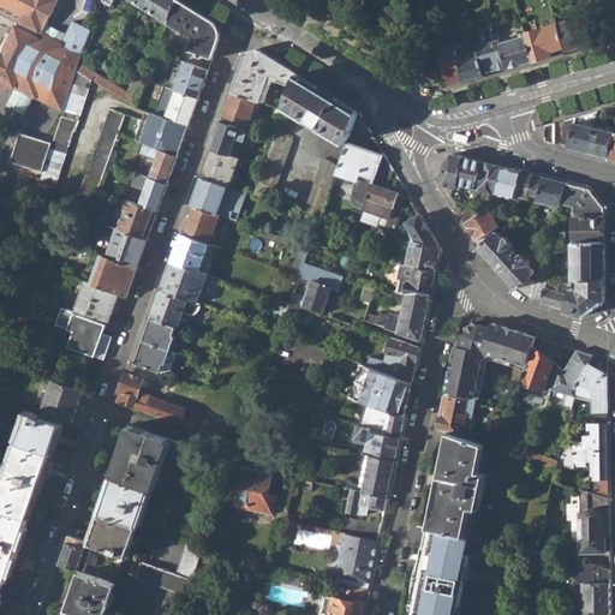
[(60,0),(0,0),(0,5),(19,15),(0,53),(0,79),(15,87),(34,96),(63,111),(76,72),(78,64),(91,29),(72,21),(67,34),(64,43),(45,34),(48,24),(60,0)]
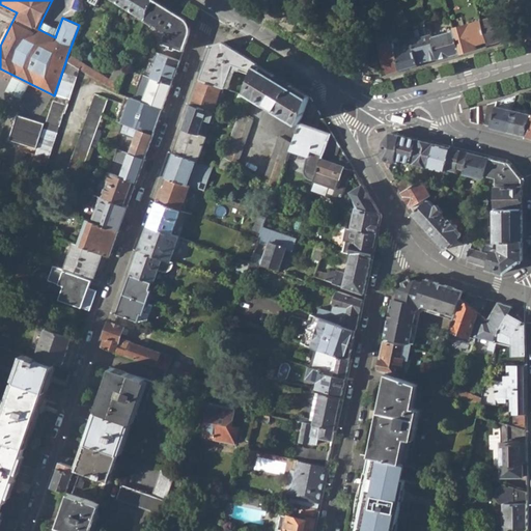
[(98,0),(114,0),(144,19),(150,0),(87,0),(86,5),(95,8),(98,4),(96,4),(98,0)]
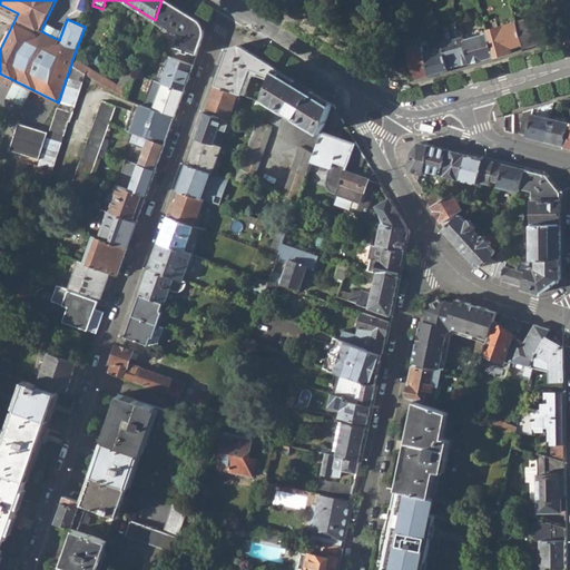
[(176,47),(197,55),(205,35),(198,19),(166,0),(161,0),(155,20),(154,21),(178,36),(176,47)]
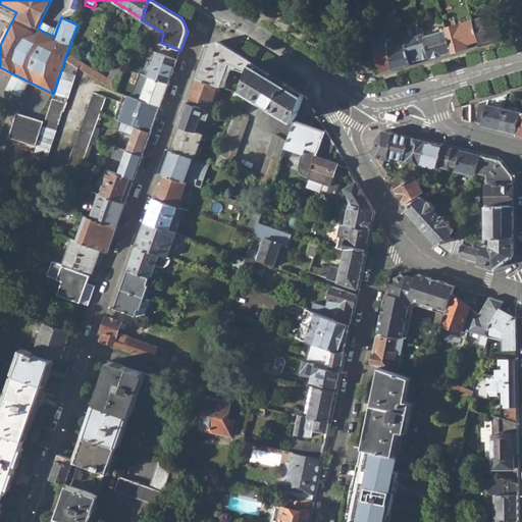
[(491,14),(474,19),(480,44),(499,39),(491,14)]
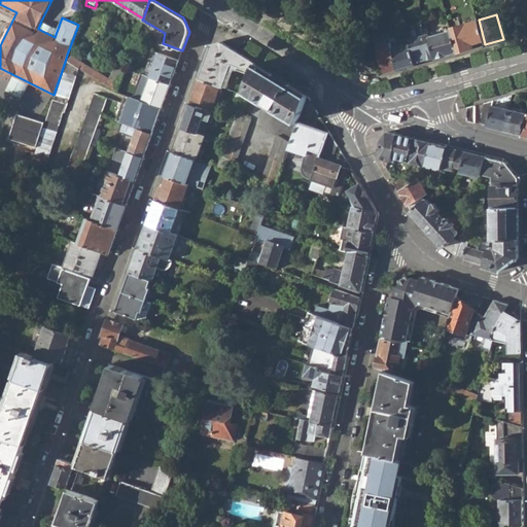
[(452,28),(452,30),(458,51),(485,44),(479,20),(452,28)]
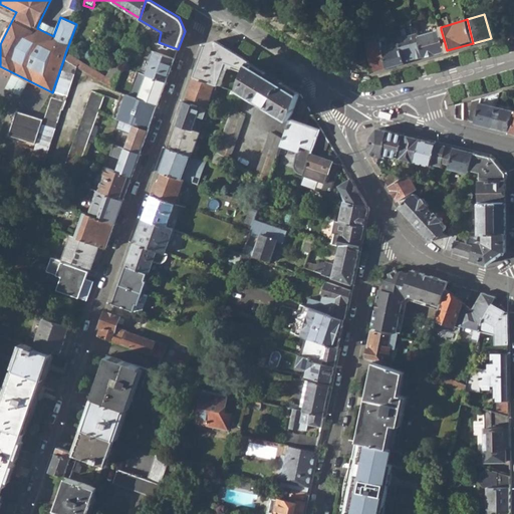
[(37,28),(53,36),(56,28),(40,20),(37,28)]
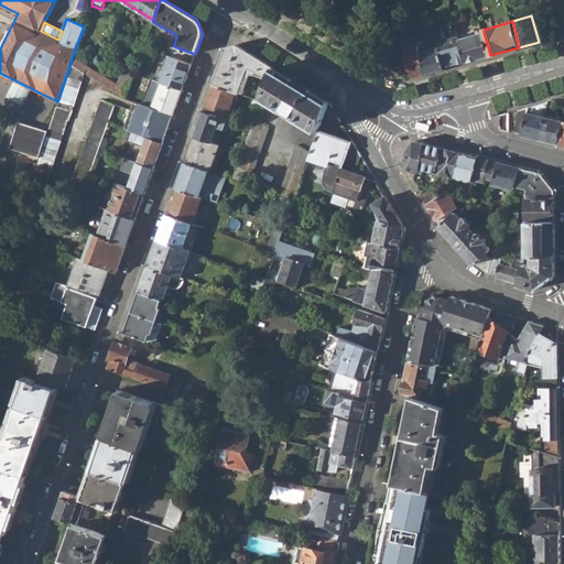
[(484,32),(461,39),(466,62),(490,55),(484,32)]
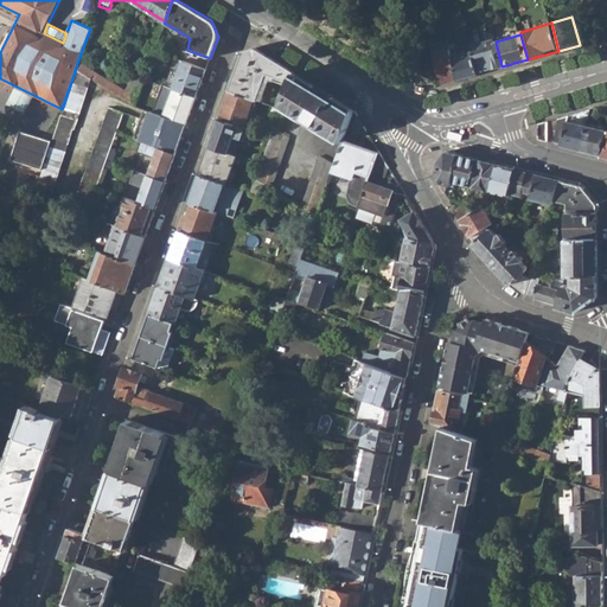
[(446,83),(460,80),(451,48),(448,39),(435,43),(438,52),(446,83)]
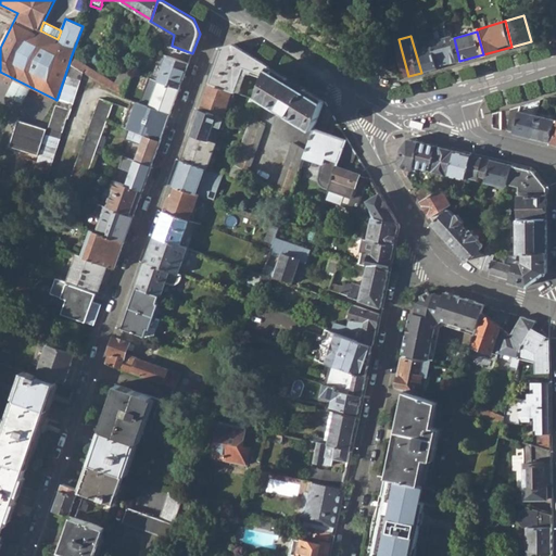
[(432,41),(433,45),(439,67),(459,61),(454,38),(453,36),(432,41)]
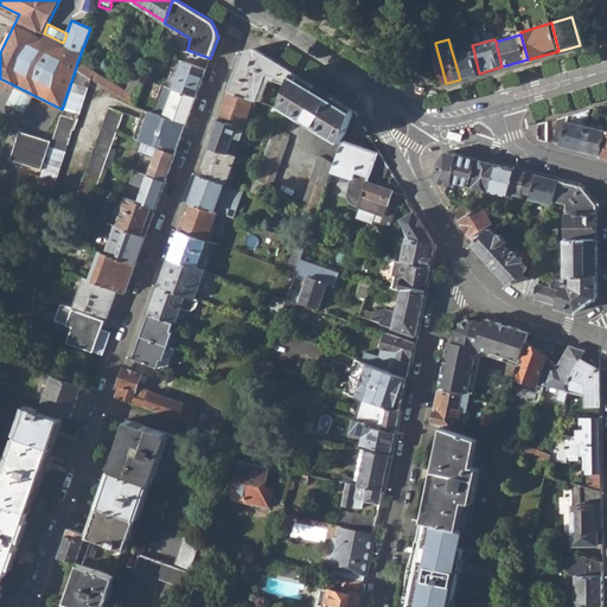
[(428,55),(438,52),(435,43),(432,44),(428,55)]
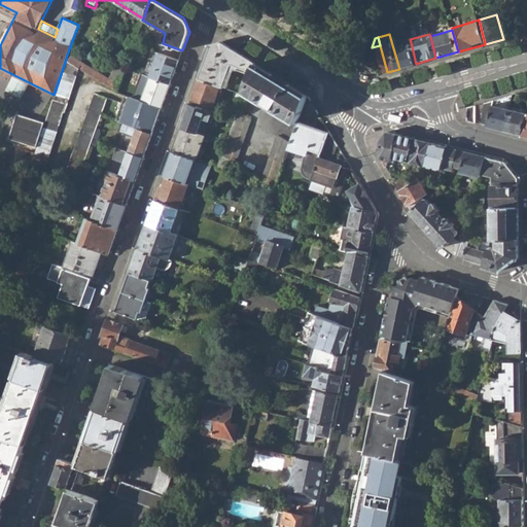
[(398,40),(391,41),(399,69),(416,64),(411,42),(399,45),(398,40)]
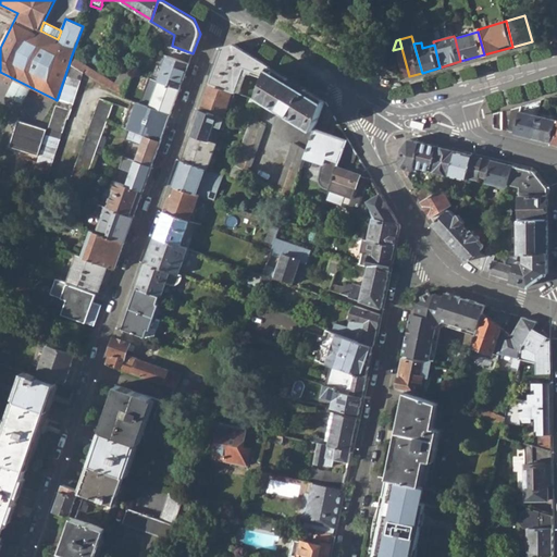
[(223,47),(210,83),(233,90),(239,93),(246,74),(264,81),(270,65),(234,44),(223,47)]
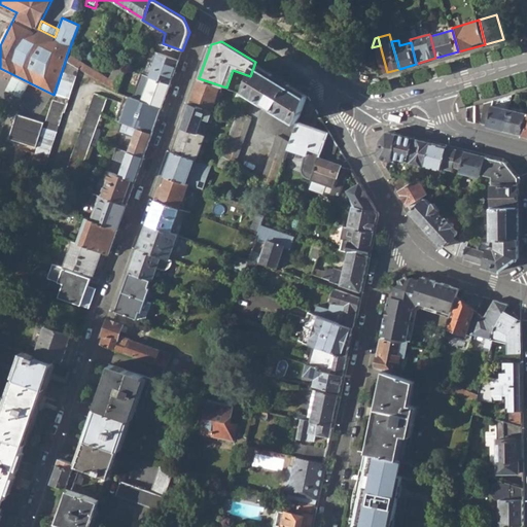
[(150,78),(170,85),(179,60),(159,53),(149,78),(150,78)]
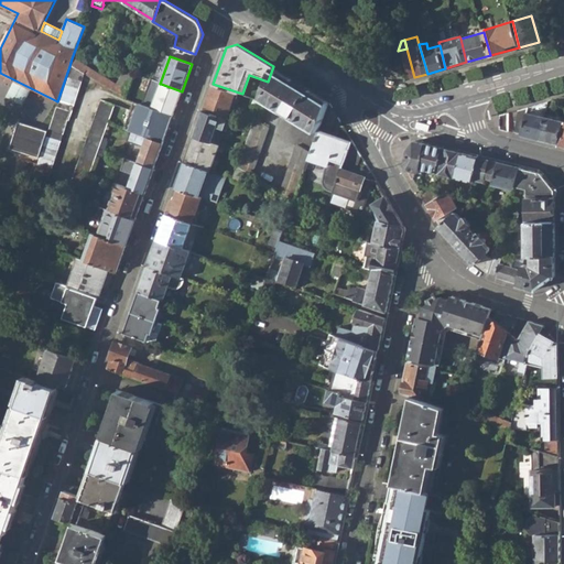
[(123,98),(126,93),(117,86),(72,58),(69,66),(84,74),(123,98)]
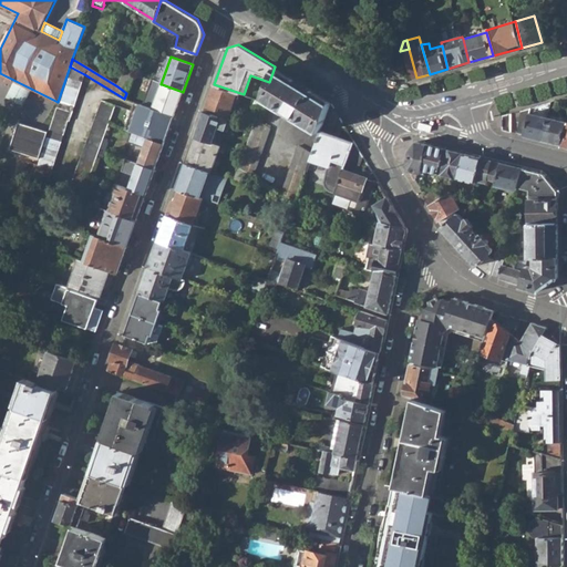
[(68,121),(84,74),(70,66),(58,102),(30,184),(43,188),(66,121),(68,121)]
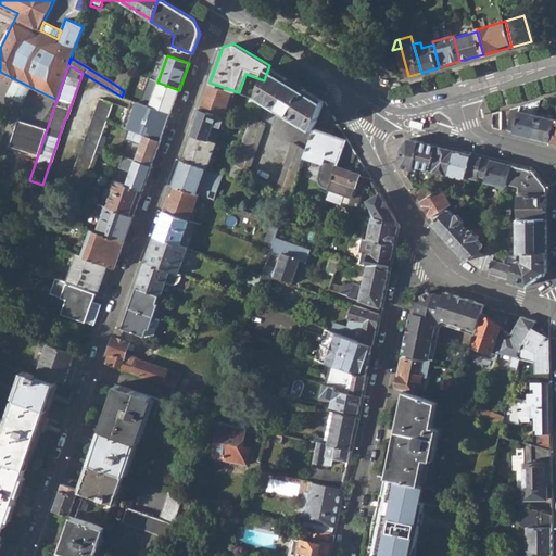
[(326,102),(269,65),(264,80),(258,97),(311,129),(317,122),(326,102)]
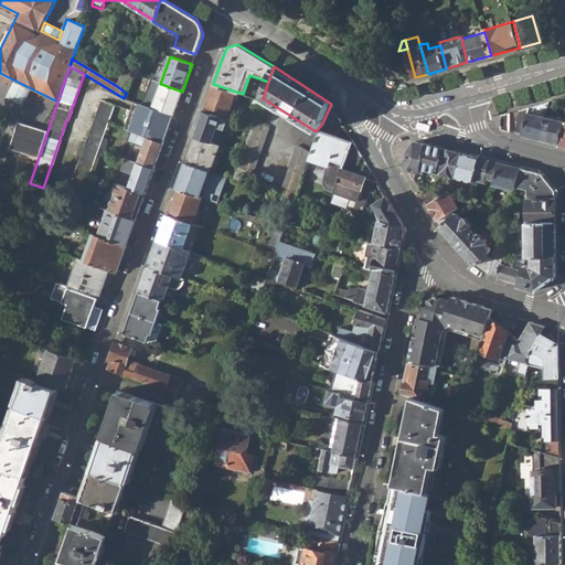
[(124,70),(117,86),(126,93),(132,74),(124,70)]
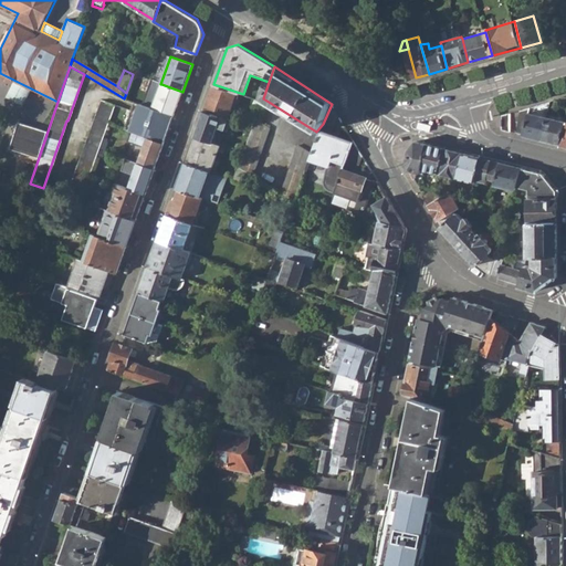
[(31,88),(13,80),(6,96),(22,105),(31,88)]
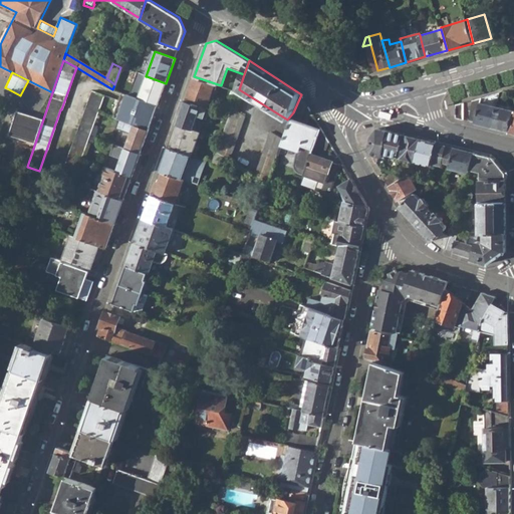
[(147,76),(139,99),(158,106),(166,83),(147,76)]
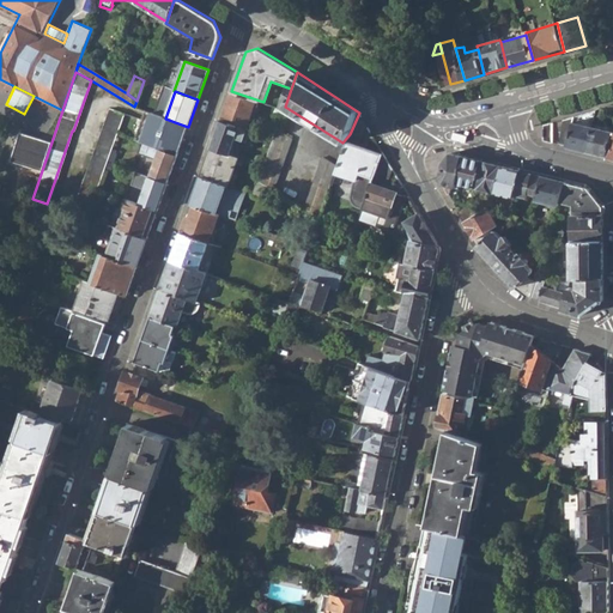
[(231,91),(222,119),(246,127),(256,99),(231,91)]
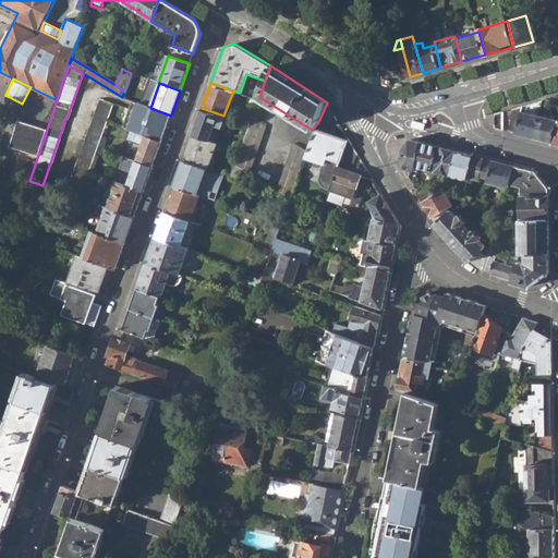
[(65,194),(77,197),(87,172),(111,104),(99,100),(65,194)]
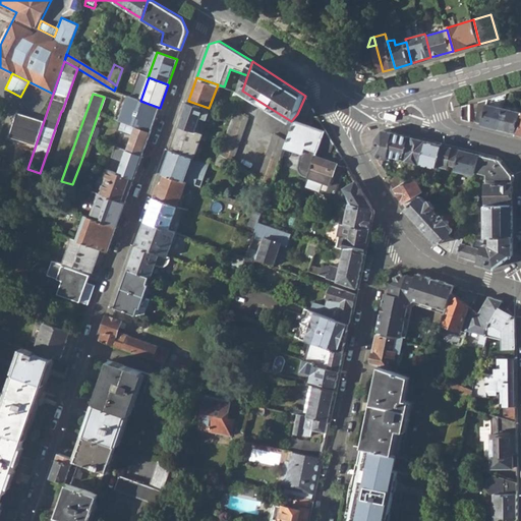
[(508,94),(488,99),(487,104),(485,113),(482,123),(500,127),(504,108),(508,94)]
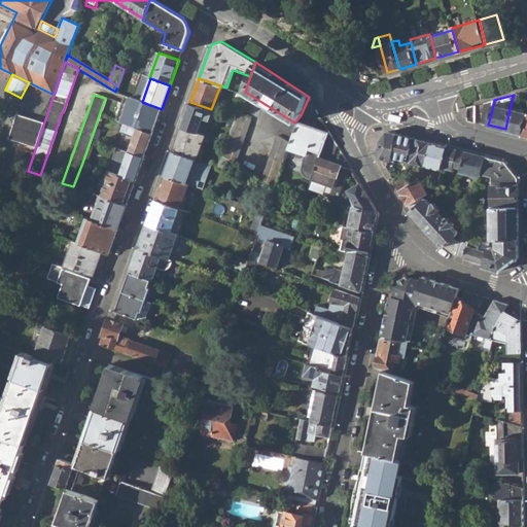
[(129,125),(152,133),(162,109),(142,102),(126,96),(116,119),(129,125)]
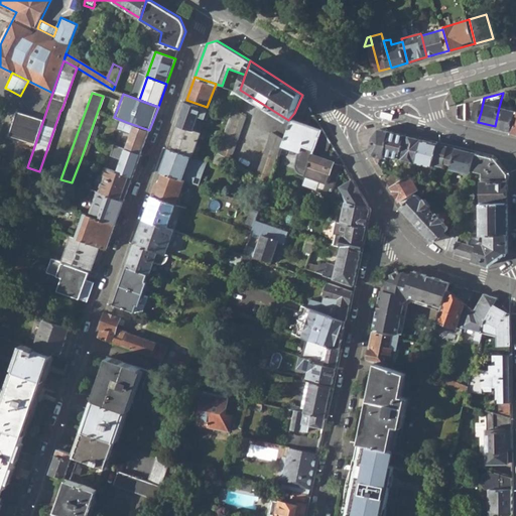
[(484,98),(474,101),(473,111),(481,112),(483,103),(484,98)]
